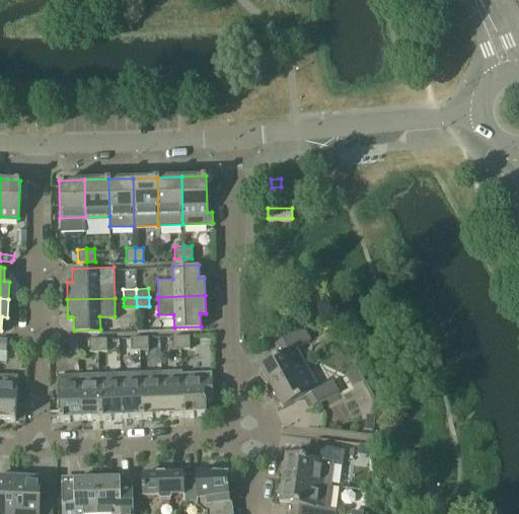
[(269,381),(271,384),(306,365),(295,345),(309,338),(302,325),(277,340),(283,351),(260,364),(262,368),(261,373),(264,380),(269,381)]
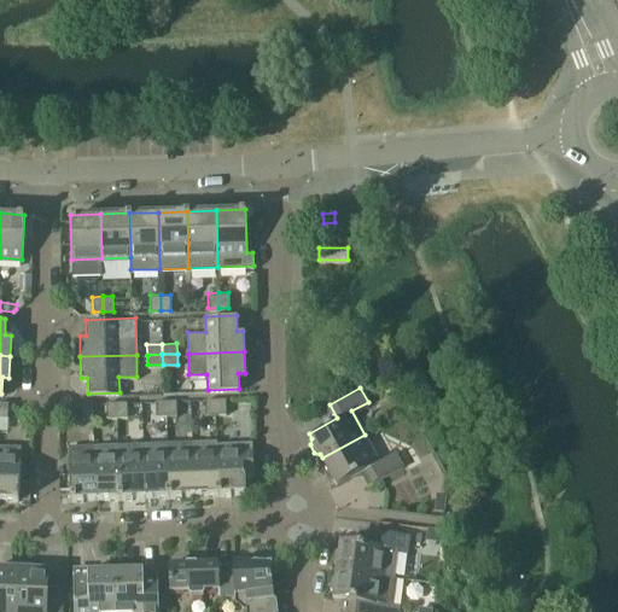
[(216,413),(215,397),(204,397),(205,413),(216,413)]
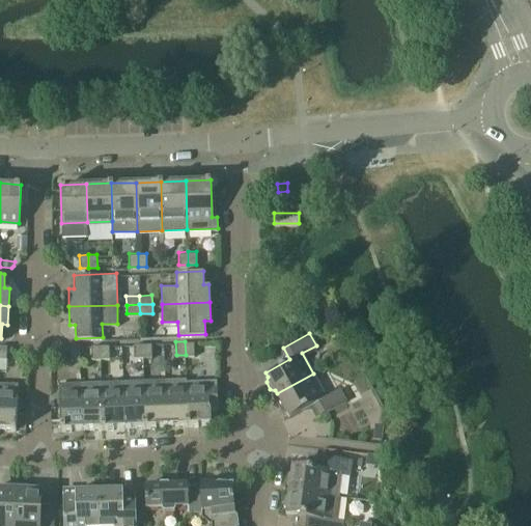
[(194,341),(185,341),(186,355),(194,354),(194,341)]
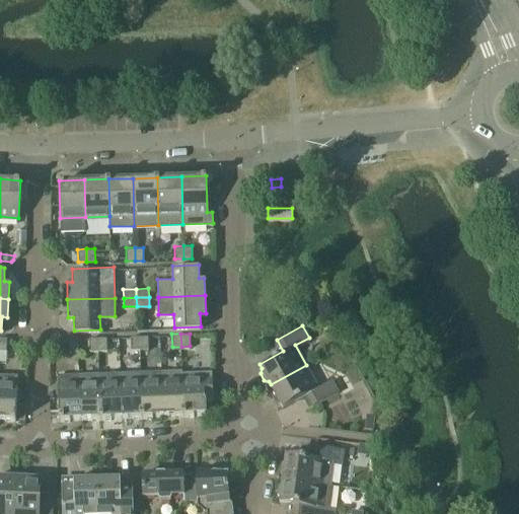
[(140,348),(140,335),(130,335),(131,348),(140,348)]
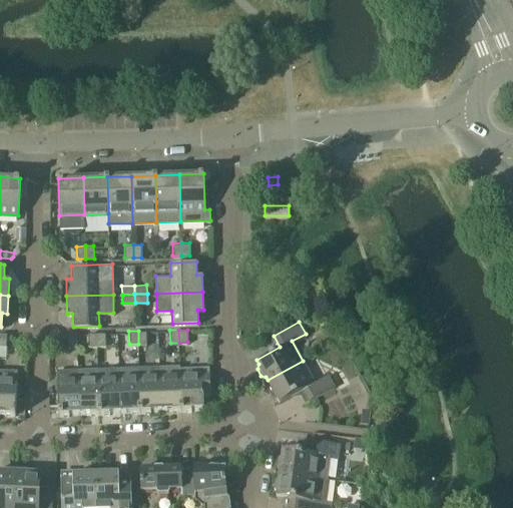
[(146,331),(138,331),(138,344),(146,344),(146,331)]
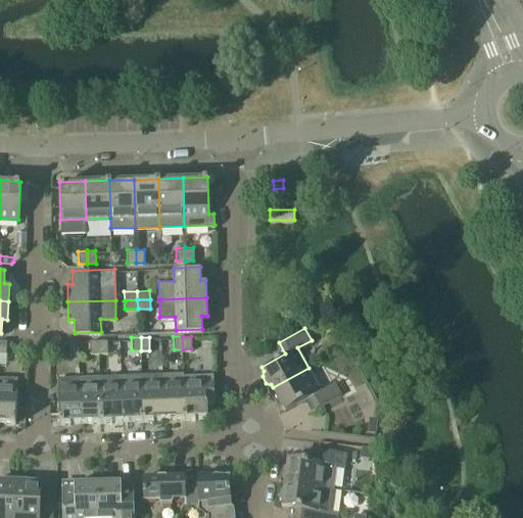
[(99,351),(99,338),(90,339),(90,351),(99,351)]
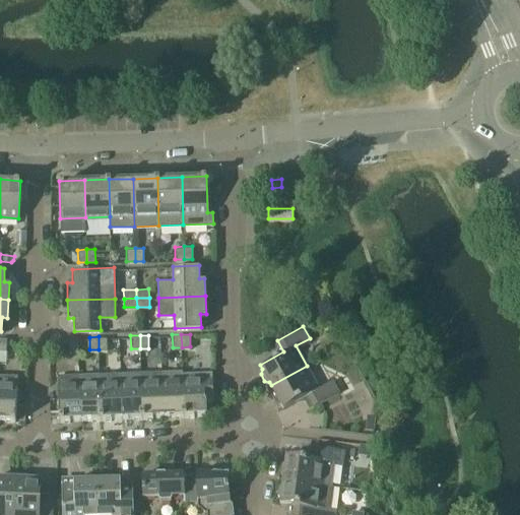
[(107,336),(99,336),(99,349),(107,349),(107,336)]
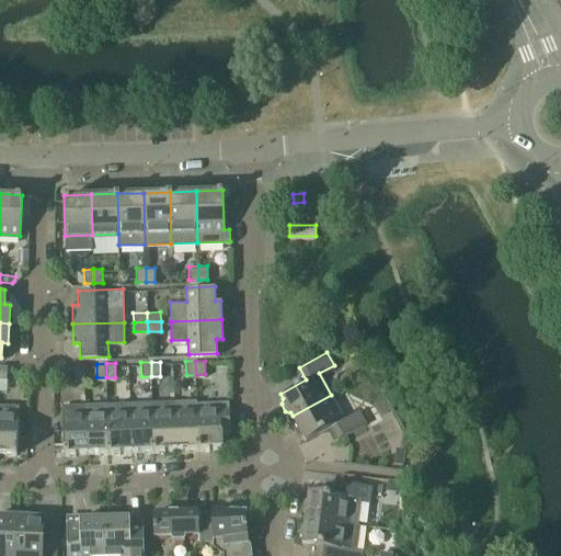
[(83,378),(83,364),(73,364),(73,378),(83,378)]
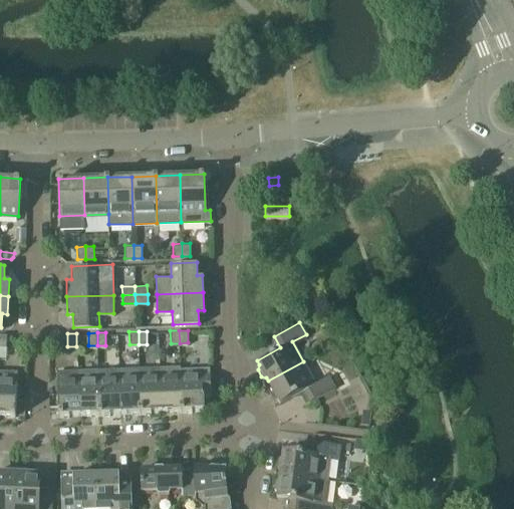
[(303,361),(268,380),(270,384),(268,389),(272,397),(277,398),(279,402),(303,390),(309,400),(334,387),(327,373),(314,382),(303,361)]
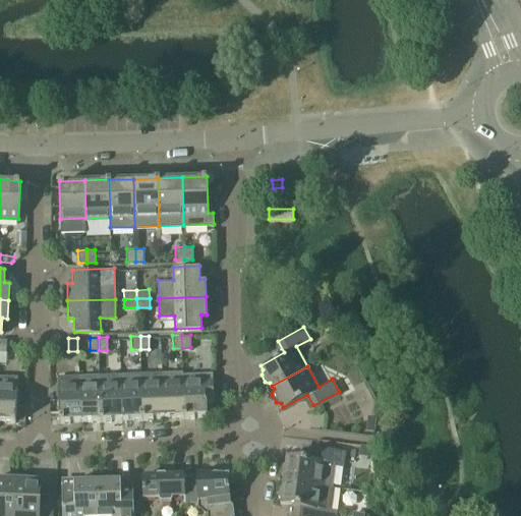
[(141,371),(141,380),(142,418),(153,417),(153,416),(164,416),(162,370),(141,371)]
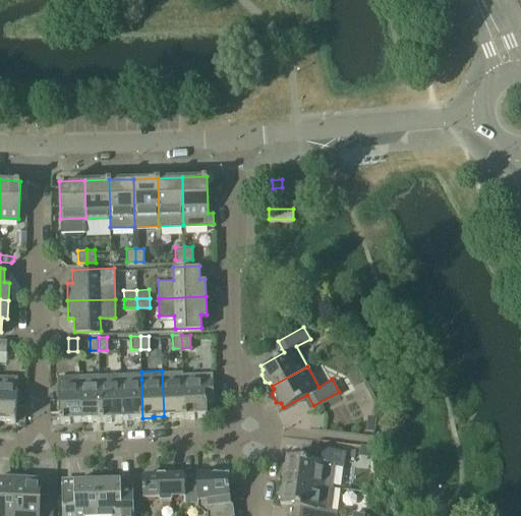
[(183,370),(162,370),(164,416),(174,415),(174,416),(184,416),(183,373),(183,370)]
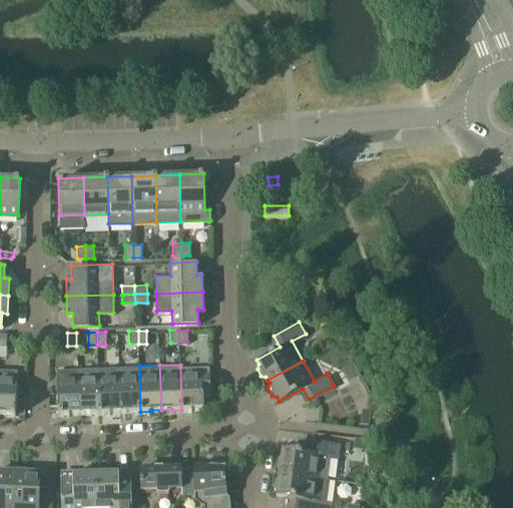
[(208,366),(180,367),(181,410),(191,410),(191,408),(202,408),(201,396),(209,395),(208,366)]
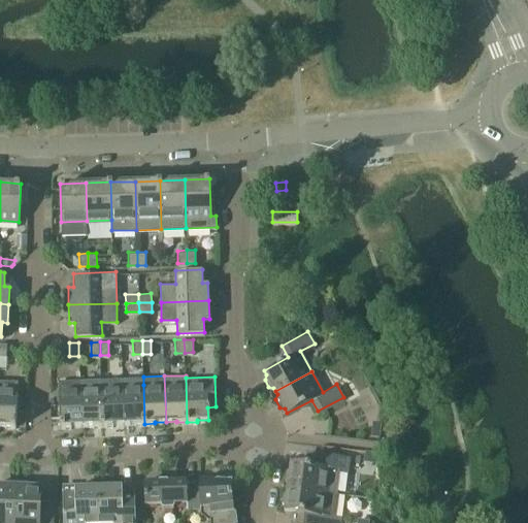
[(122,378),(101,379),(102,425),(112,425),(112,423),(124,423),(123,386),(122,378)]
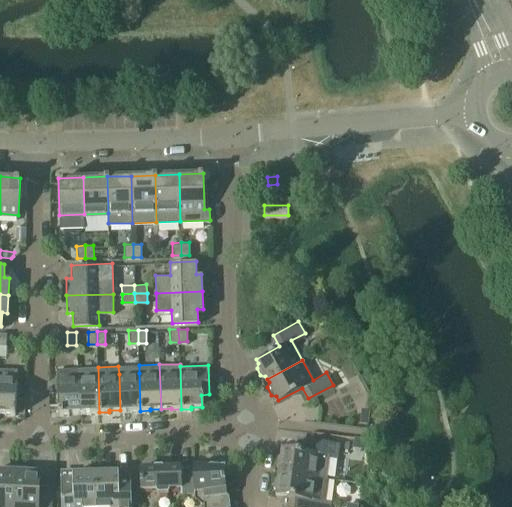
[(0,367),(0,411),(4,412),(4,413),(15,413),(17,368),(0,367)]
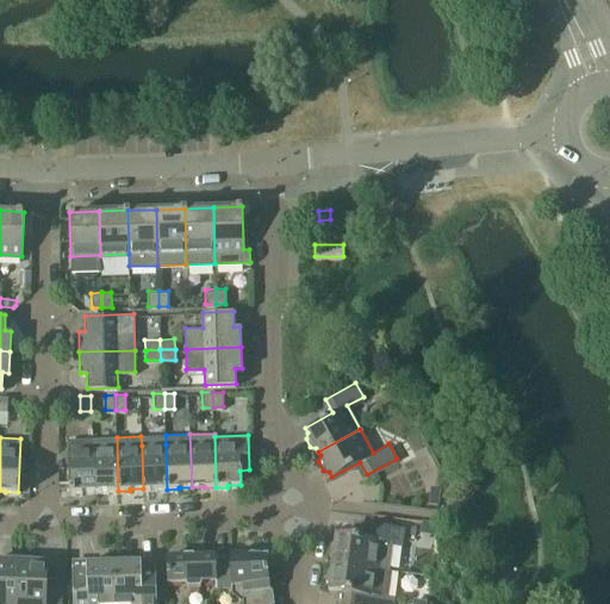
[(117,437),(92,439),(94,491),(106,490),(106,492),(118,491),(117,437)]
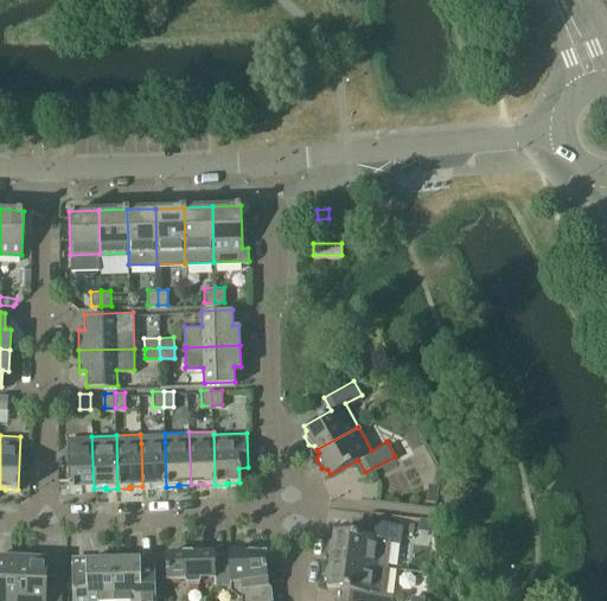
[(94,488),(91,436),(66,436),(69,491),(82,490),(81,488),(94,488)]
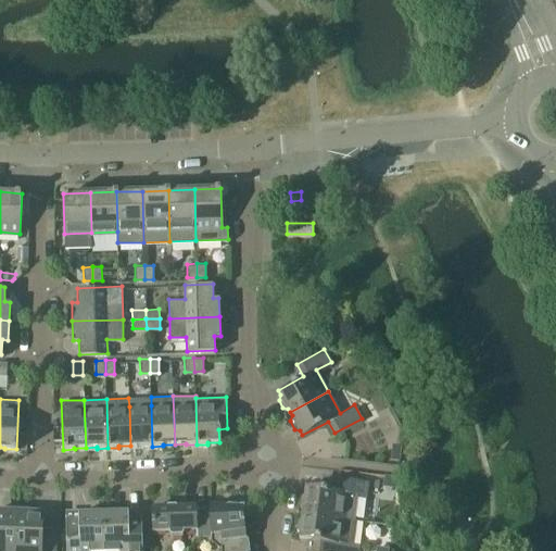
[(151,405),(129,407),(130,446),(141,446),(141,447),(152,447),(151,405)]
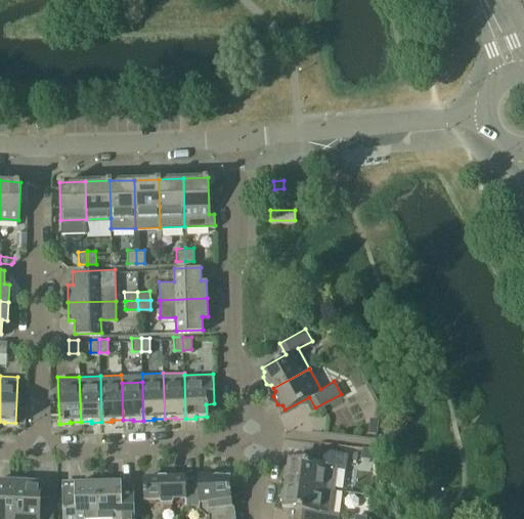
[(369,418),(367,430),(376,431),(378,419),(369,418)]
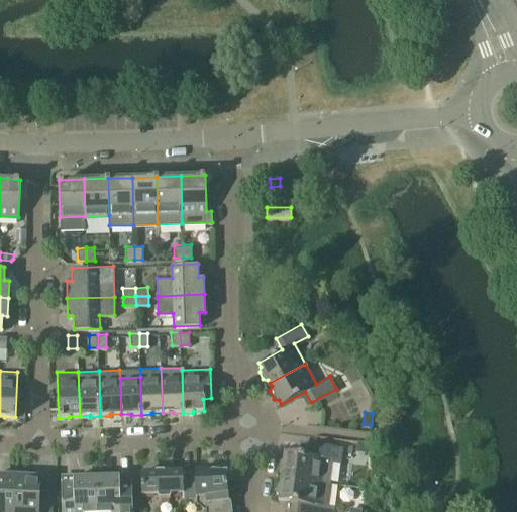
[(282,471),(281,475),(330,481),(332,458),(339,459),(341,445),(304,440),(303,453),(284,450),(284,455),(280,458),(279,467),(282,471)]
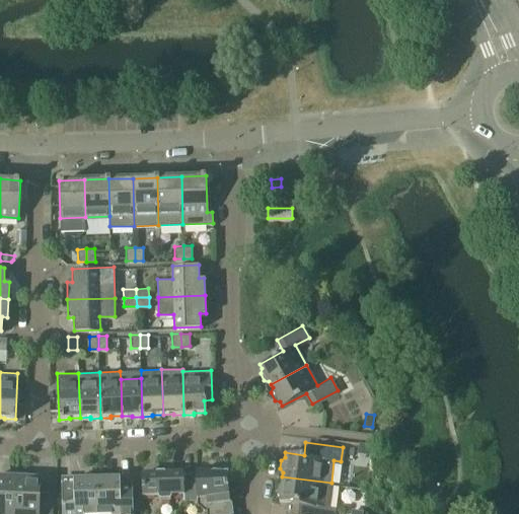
[(196,498),(197,497),(198,496),(197,470),(165,471),(164,469),(156,470),(156,471),(141,472),(142,494),(157,494),(159,498),(170,498),(172,493),(182,493),(182,498),(196,498)]
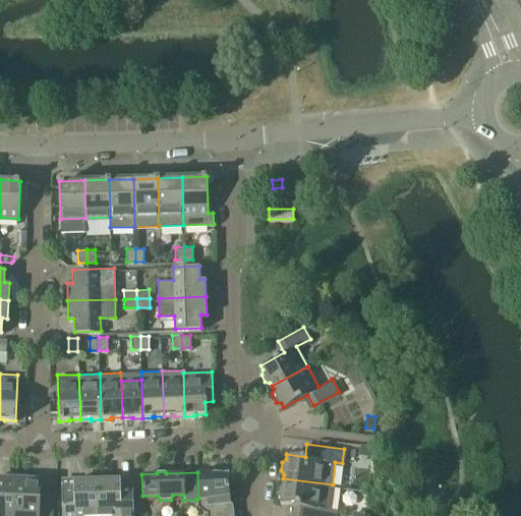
[(208,511),(208,515),(214,515),(233,515),(233,503),(230,502),(228,484),(228,479),(226,479),(225,473),(227,473),(227,474),(229,474),(229,472),(214,471),(212,472),(197,472),(198,498),(197,499),(198,506),(206,511),(208,511)]
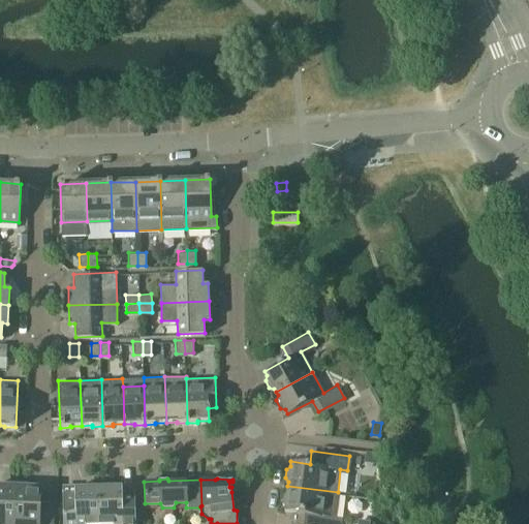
[(14,523),(17,480),(6,480),(6,486),(0,485),(0,523),(14,523)]
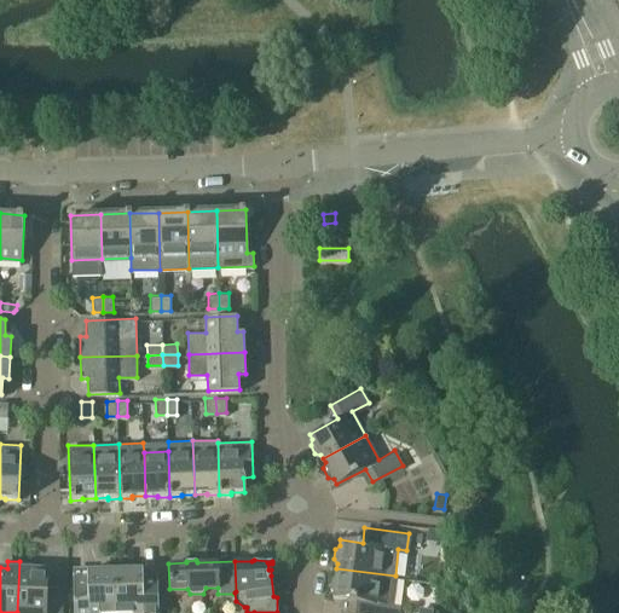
[(19,561),(17,612),(59,612),(61,587),(46,587),(47,570),(32,570),(32,562),(19,561)]
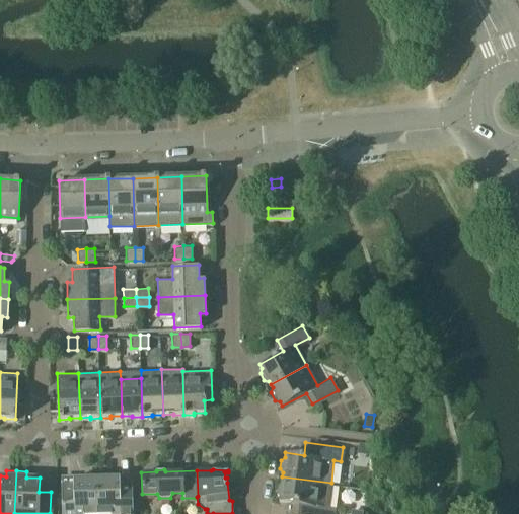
[(120,475),(96,476),(97,513),(133,513),(132,480),(120,480),(120,475)]
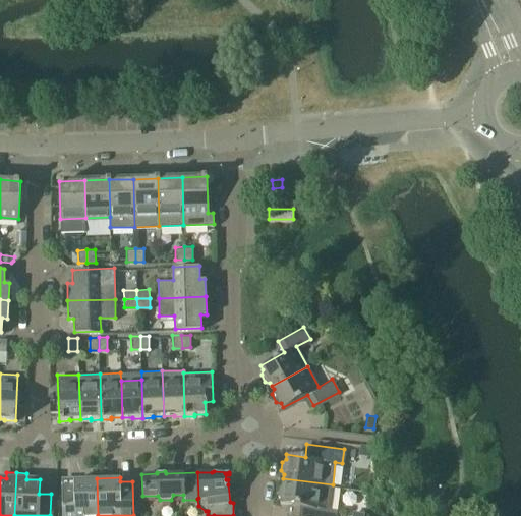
[(98,515),(97,478),(73,478),(73,482),(61,483),(62,515),(98,515)]
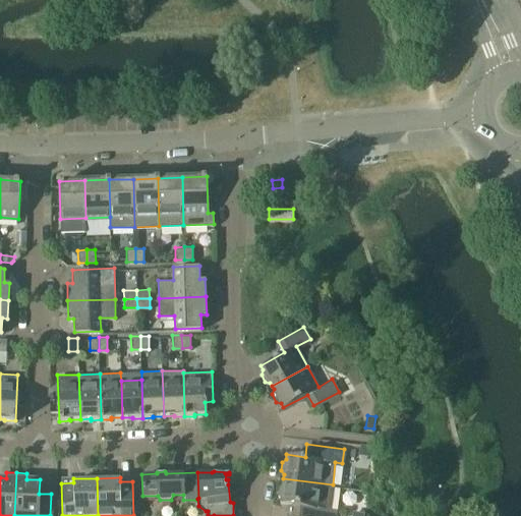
[(333,484),(283,478),(283,481),(279,485),(278,494),(281,498),(280,503),(293,504),(291,515),(335,515),(336,508),(330,508),(333,484)]
